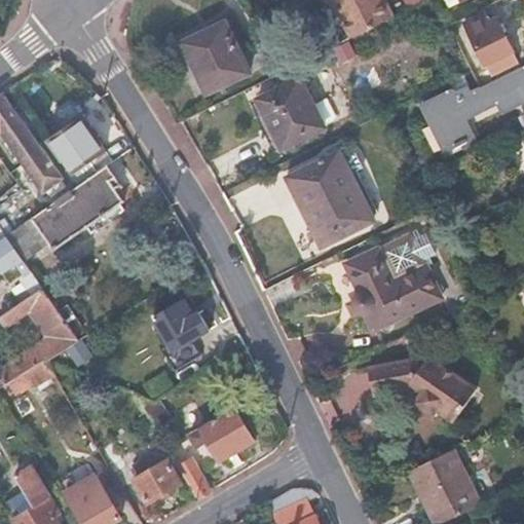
[(336,11),(349,38),(426,0),(406,0),(408,2),(390,10),(385,0),(325,0),(332,13),(336,11)]
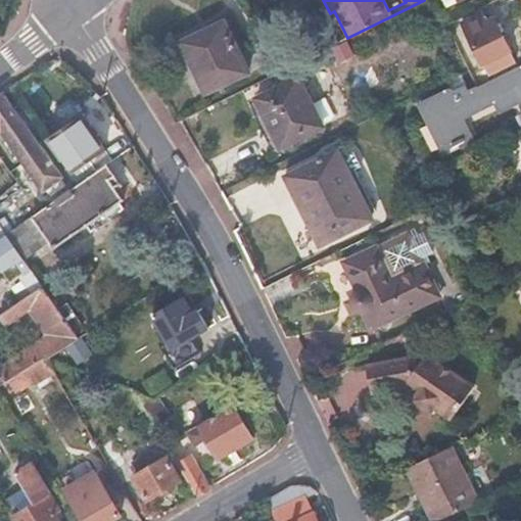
[(477,8),(464,15),(466,19),(462,21),(482,62),(508,50),(491,18),(484,21),(477,8)]
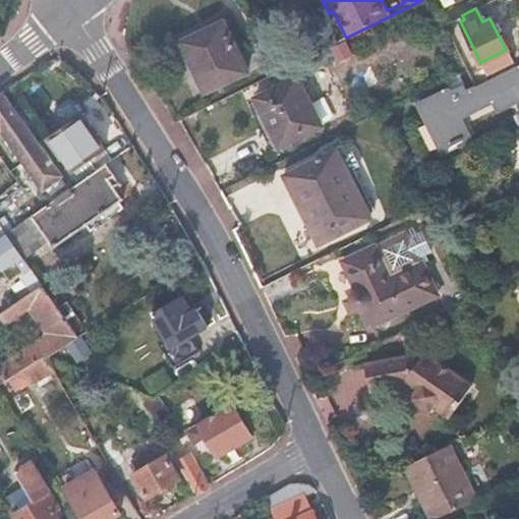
[(246,73),(222,22),(179,44),(205,94),(246,73)]
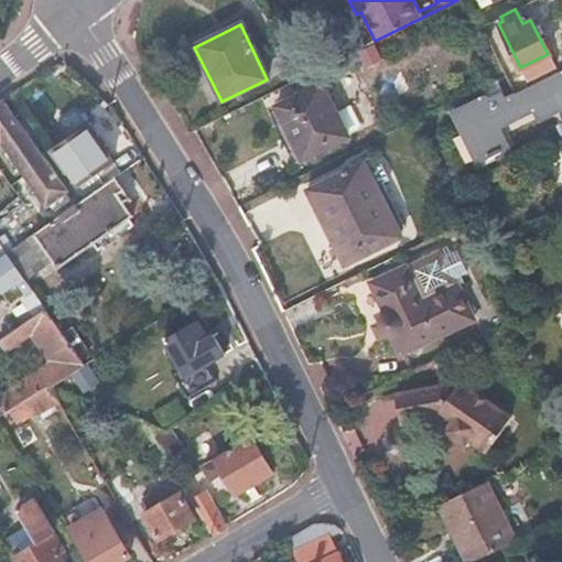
[(561,75),(560,71),(511,94),(490,104),(482,100),(455,114),(479,161),(507,149),(497,127),(535,108),(539,116),(555,108),(553,99),(561,94),(561,75)]
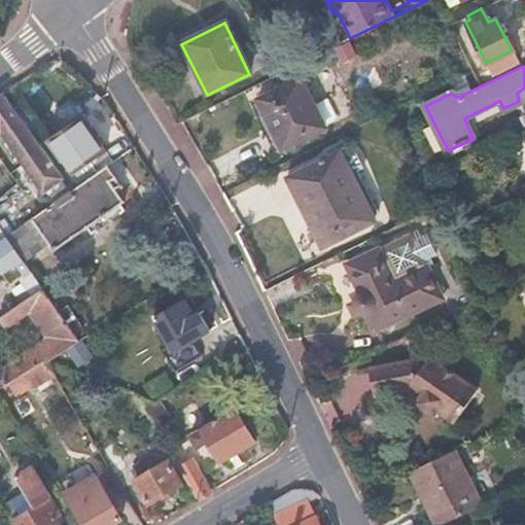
[(323,128),(299,79),(256,100),(281,150),(323,128)]
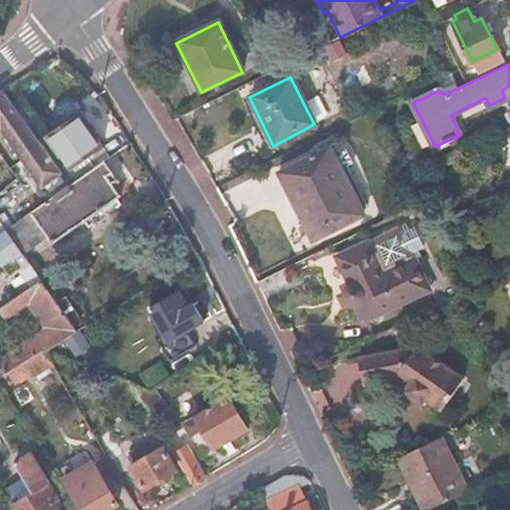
[(1,91),(0,92),(0,128),(20,158),(41,187),(45,184),(49,191),(63,181),(59,175),(60,174),(35,138),(1,91)]
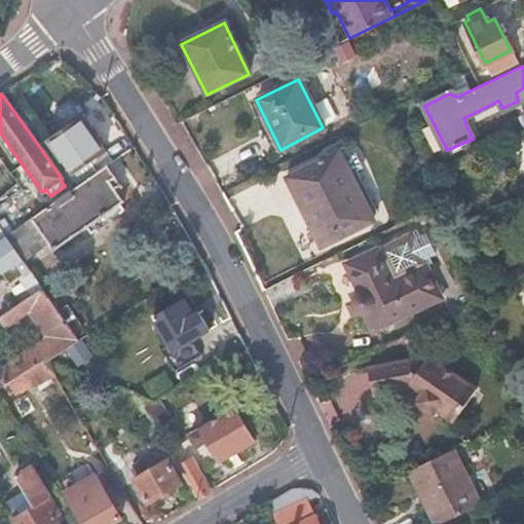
[(80,117),(45,142),(60,161),(63,159),(73,174),(86,165),(92,175),(102,169),(111,161),(90,131),(91,125),(86,119),(85,120),(80,117)]
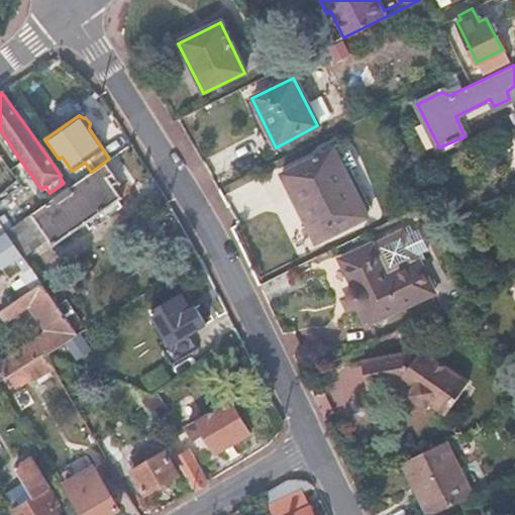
[(336,157),(333,150),(282,175),(315,242),(366,217),(343,171),(355,165),(348,150),(336,157)]
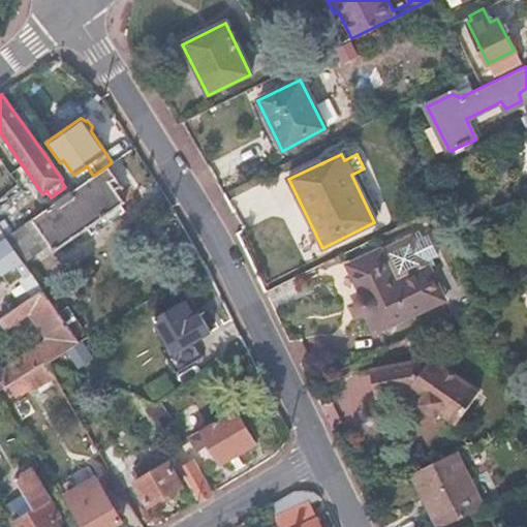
[(0,195),(18,182),(10,172),(3,160),(0,162),(0,195)]
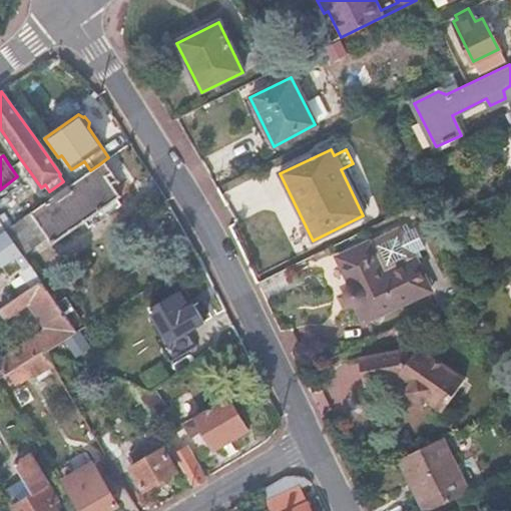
[(58,157),(75,181),(90,170),(84,161),(71,169),(61,155),(58,157)]
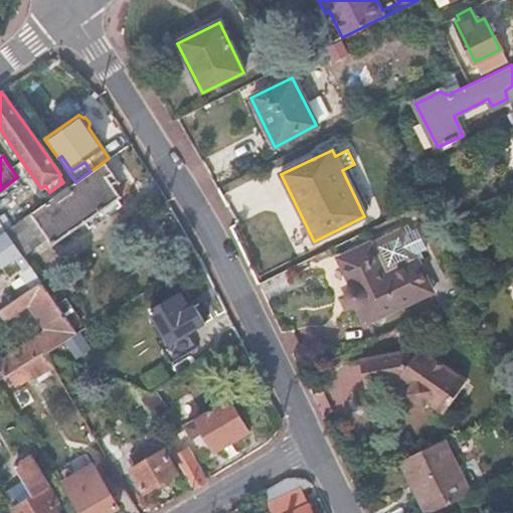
[(75,182),(6,231),(22,254),(37,244),(29,231),(37,225),(51,245),(121,197),(100,165),(91,171),(75,182)]
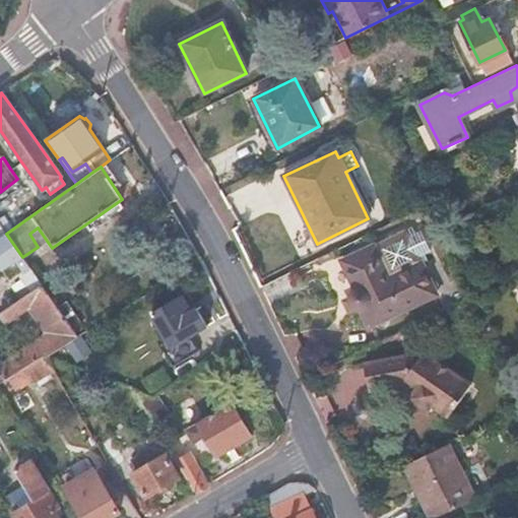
[(0,253),(26,296),(42,285),(22,257),(6,234),(0,225),(0,253)]
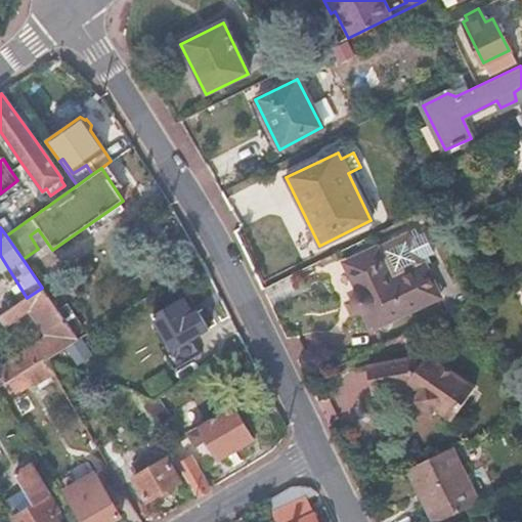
[(392,278),(376,247),(339,265),(352,292),(348,296),(350,304),(352,309),(356,311),(362,311),(371,328),(439,293),(423,262),(392,278)]
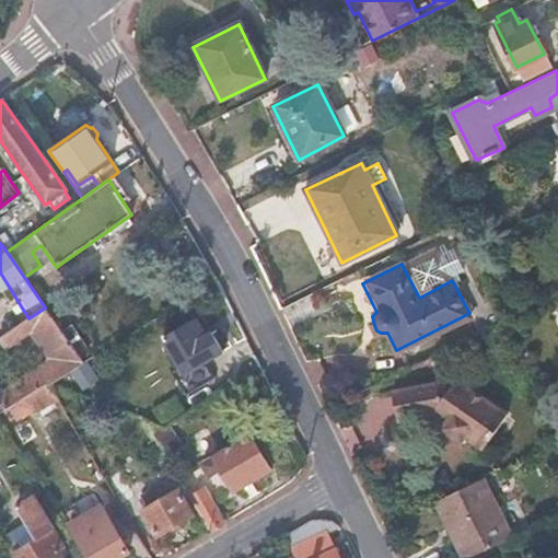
[(28,318),(0,337),(0,348),(2,351),(30,333),(48,360),(19,379),(20,382),(0,394),(0,413),(48,383),(49,384),(83,363),(45,307),(28,318)]
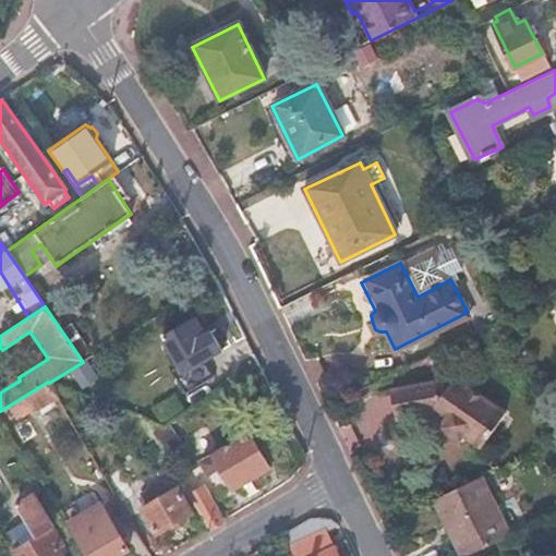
[(203,334),(193,316),(161,334),(183,370),(220,349),(209,330),(203,334)]
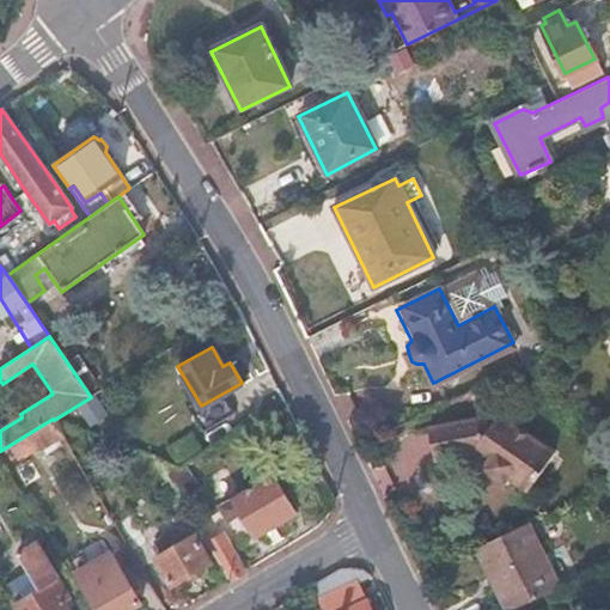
[(473,418),(422,427),(428,459),(467,451),(483,463),(477,470),(500,485),(505,479),(525,492),(547,459),(488,418),(482,425),(473,418)]
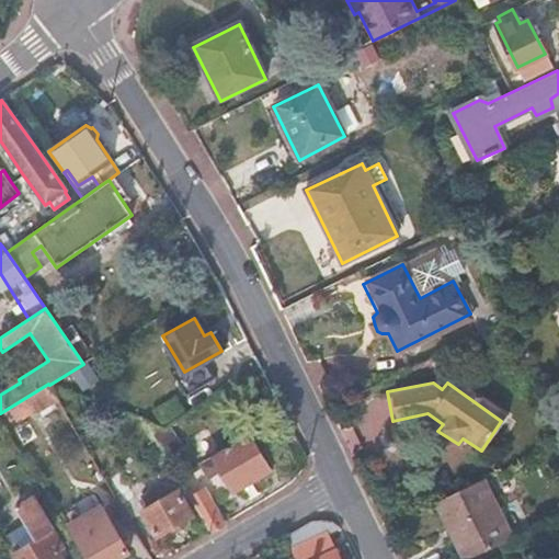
[(50,387),(49,385),(48,384),(0,413),(0,421),(6,431),(58,399),(50,387)]
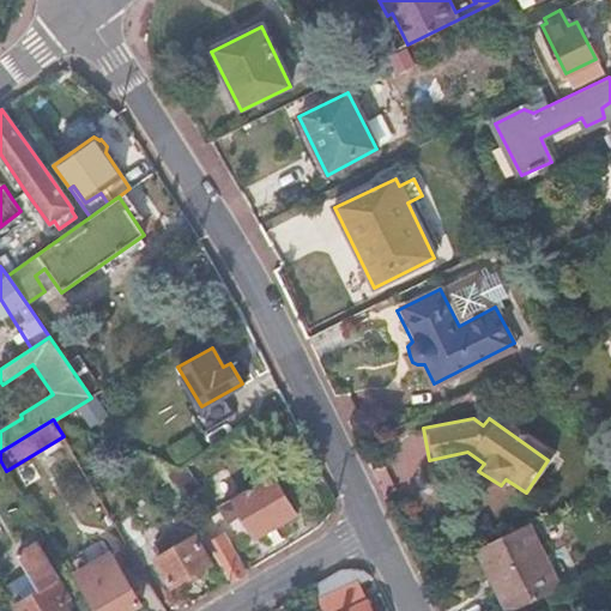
[(189,487),(177,465),(158,459),(179,494),(189,487)]
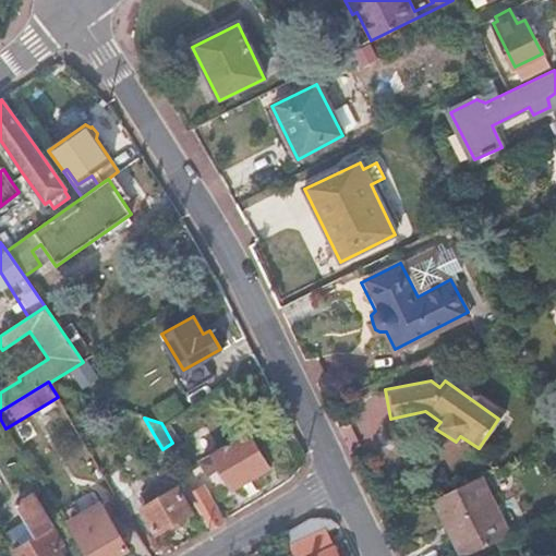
[(269,468),(250,435),(203,463),(209,473),(220,468),(232,490),(269,468)]
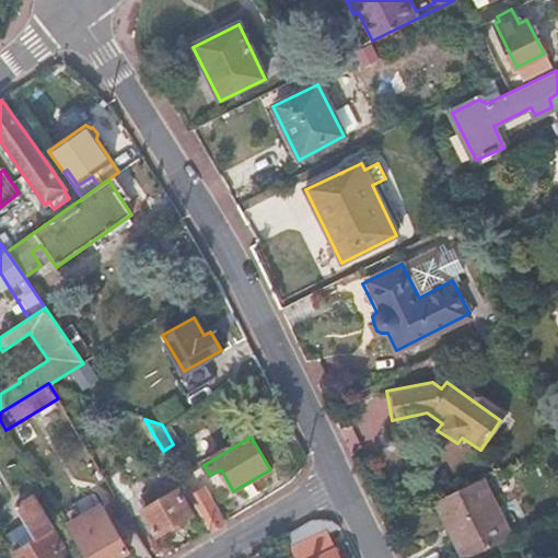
[(184,487),(171,465),(159,474),(171,495),(142,512),(157,535),(192,515),(178,490),(184,487)]
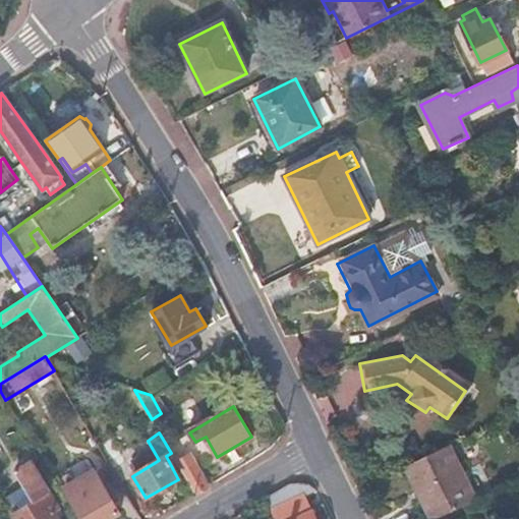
[(451,446),(399,470),(413,498),(416,496),(427,518),(440,518),(456,511),(478,501),(451,446)]
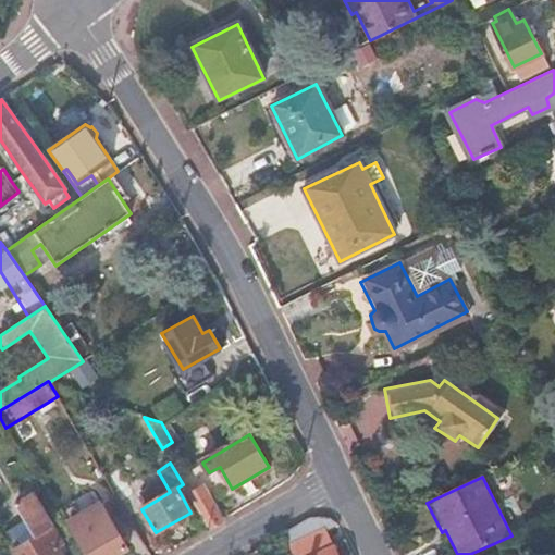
[(208,529),(223,520),(204,488),(188,495),(208,529)]
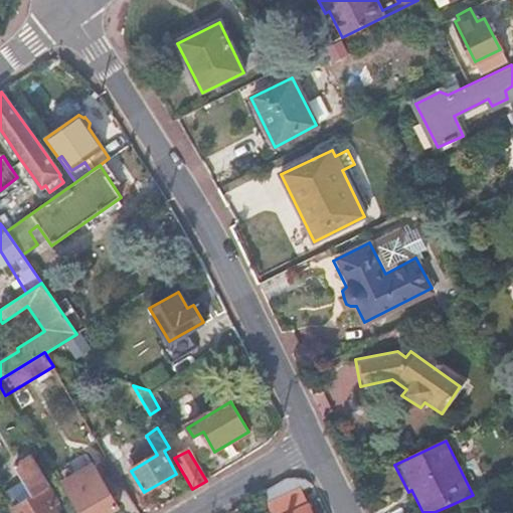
[(57,502),(31,457),(14,466),(32,497),(14,508),(16,512),(57,512),(53,505),(57,502)]
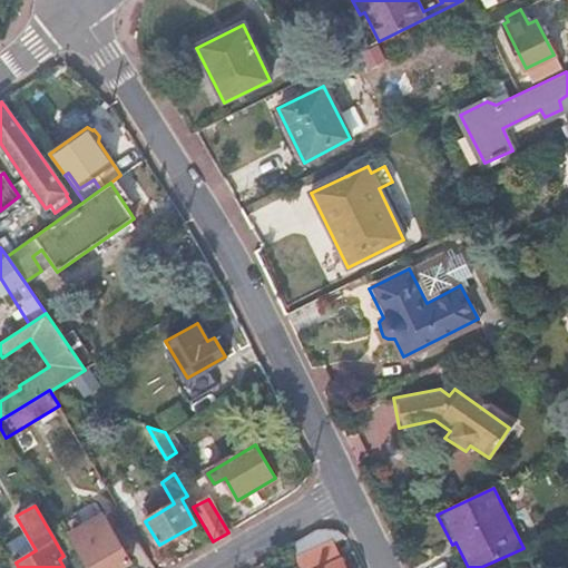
[(90,538),(84,527),(70,535),(90,567),(123,567),(130,564),(123,550),(128,546),(118,529),(111,534),(108,527),(90,538)]
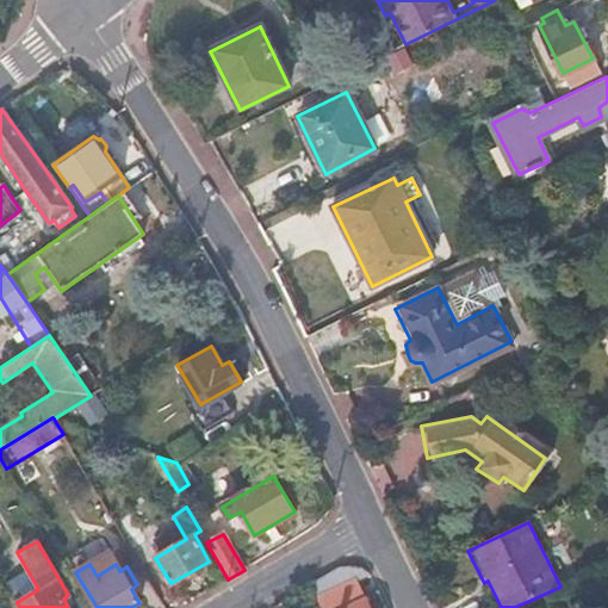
[(357,582),(370,575),(368,572),(351,566),(339,568),(310,584),(317,597),(354,578),(357,582)]
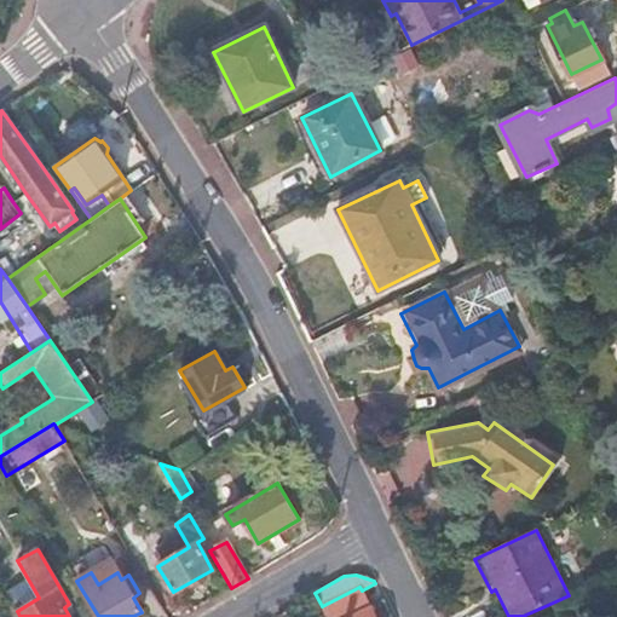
[(28,582),(7,593),(16,609),(36,597),(28,582)]
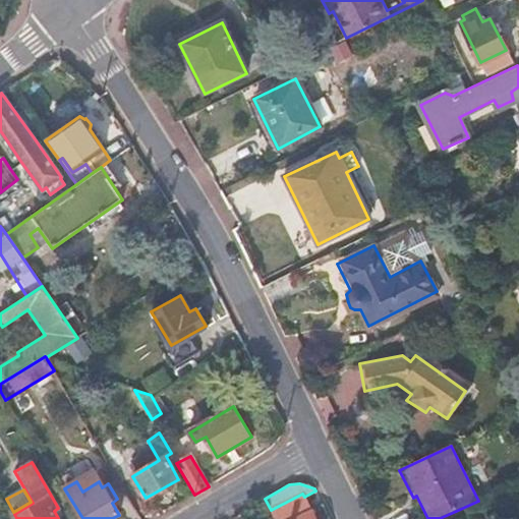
[(314,518),(304,497),(302,494),(271,510),(275,518),(314,518)]
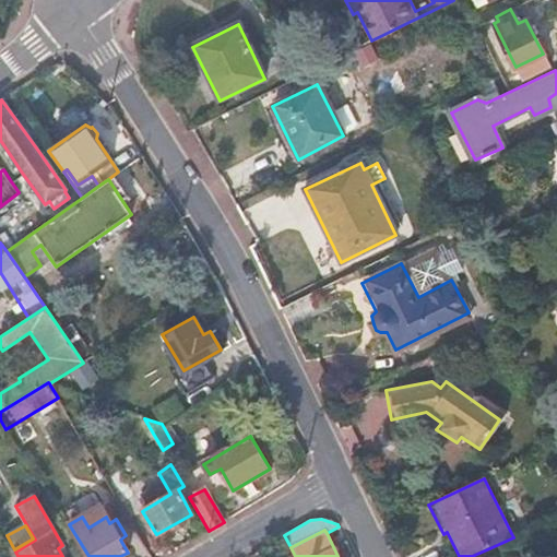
[(447,532),(443,534),(454,556),(459,556),(447,532)]
